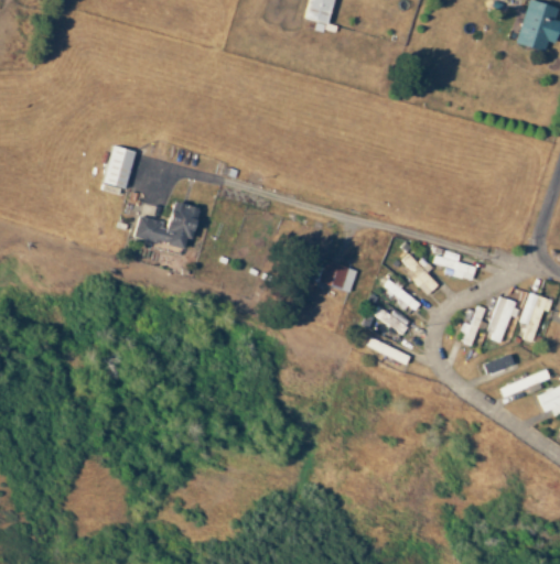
[(308,0),(304,17),(326,23),(333,0),(308,0)]
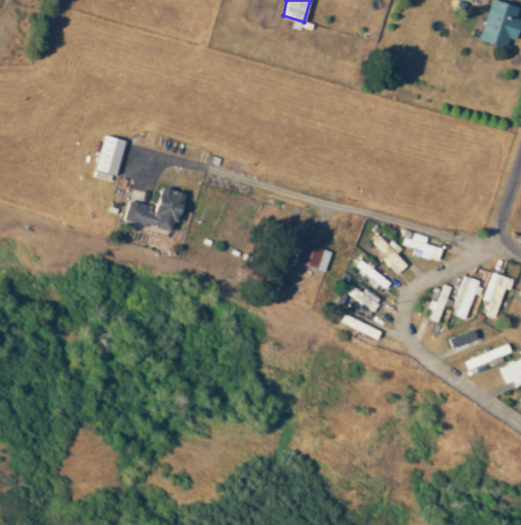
[(519,7),(492,0),(490,0),(480,41),(507,47),(510,38),(517,39),(520,28),(520,18),(516,17),(519,7)]
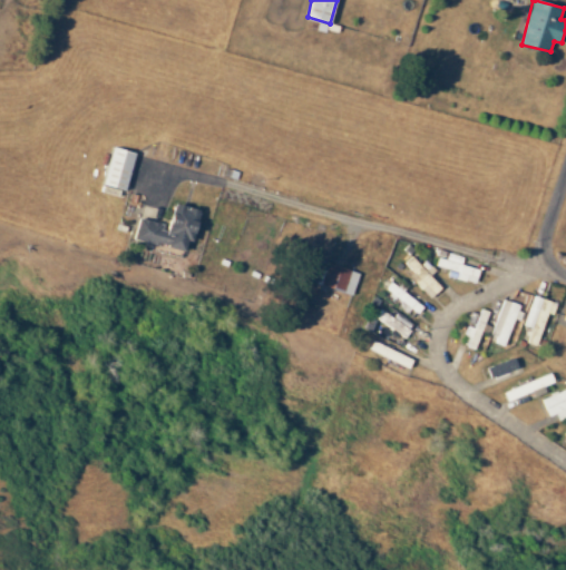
[(126,190),(136,153),(113,147),(103,184),(126,190)]
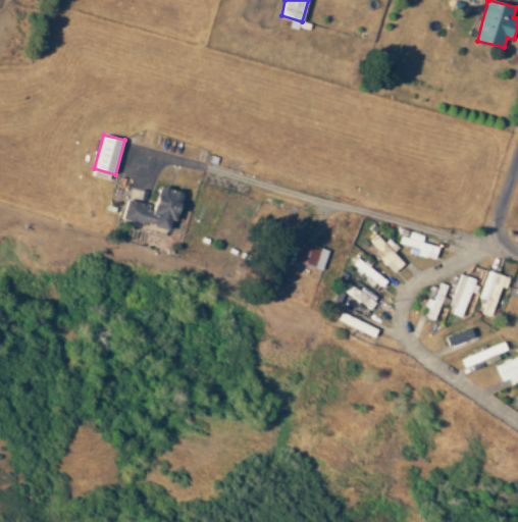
[(123,219),(169,229),(171,221),(176,222),(183,192),(158,187),(154,205),(127,200),(123,219)]
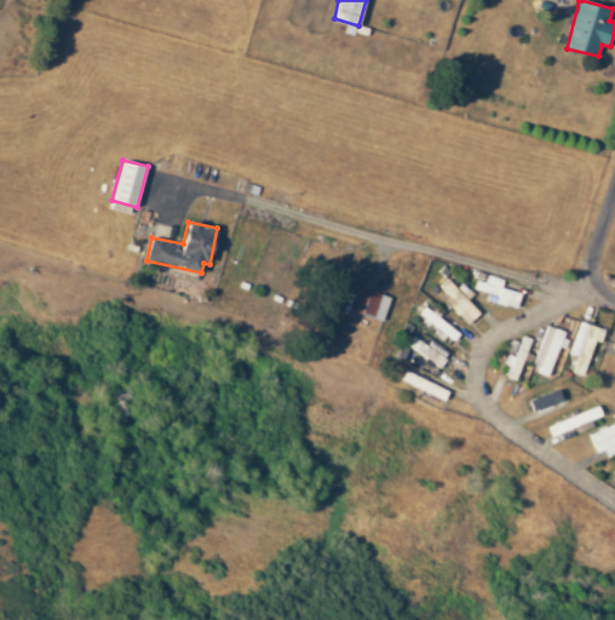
[(459,288),(449,279),(442,285),(450,296),(447,299),(470,325),(482,314),(469,299),(476,293),(465,282),(459,288)]
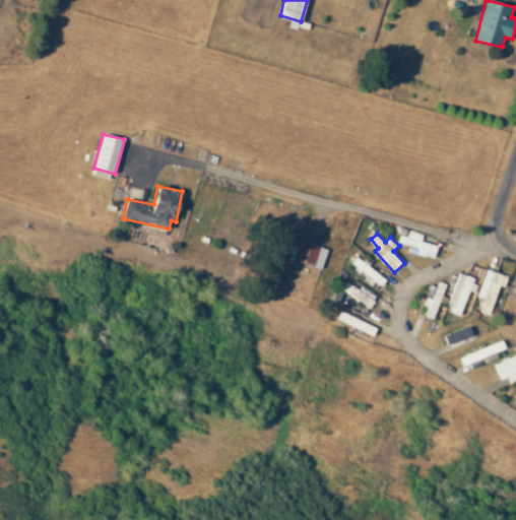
[(435,258),(438,244),(400,237),(399,243),(420,247),(417,254),(435,258)]
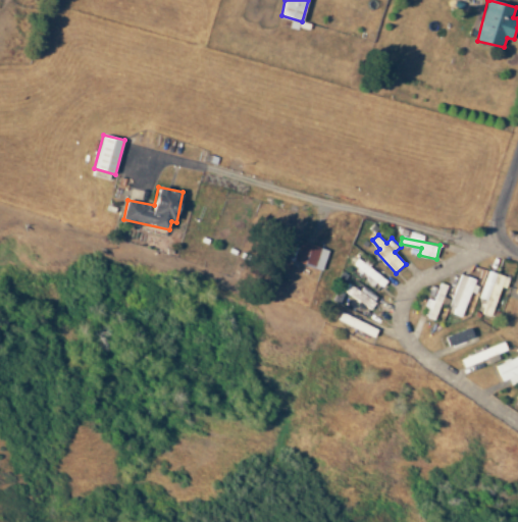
[(323,270),(329,250),(293,239),(287,258),(323,270)]
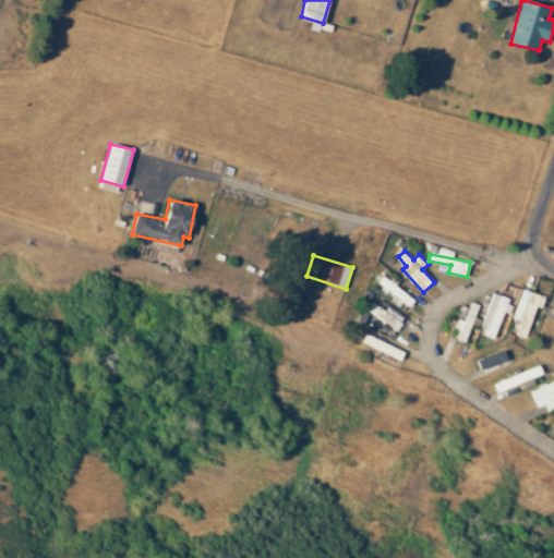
[(378,284),(412,305),(417,298),(383,277),(378,284)]
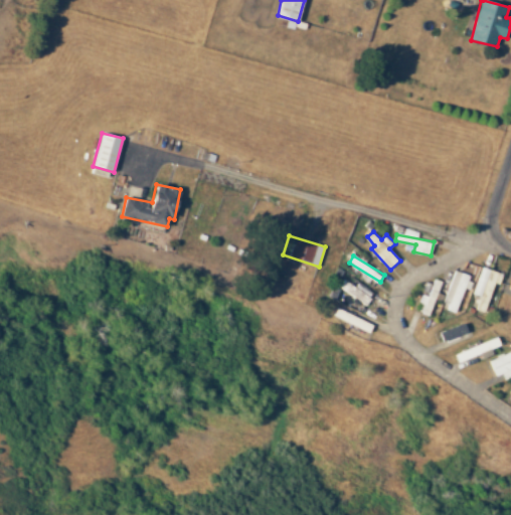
[(486,312),(495,282),(501,284),(504,274),(483,267),(474,294),(481,296),(477,309),(486,312)]
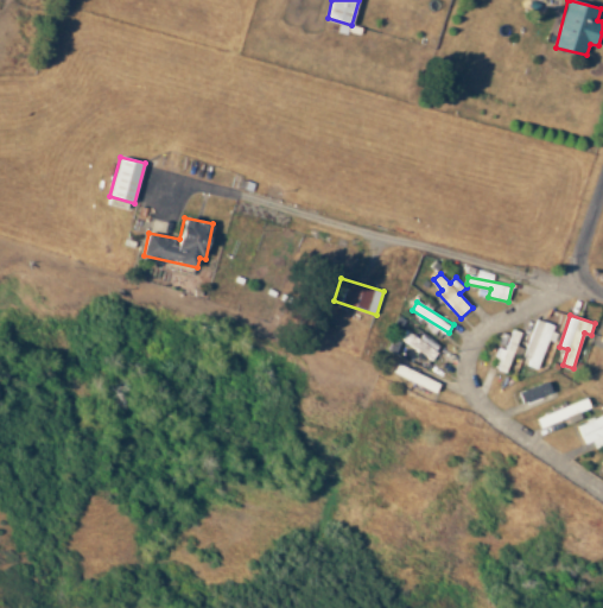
[(538,368),(554,325),(539,320),(526,353),(532,355),(528,365),(538,368)]
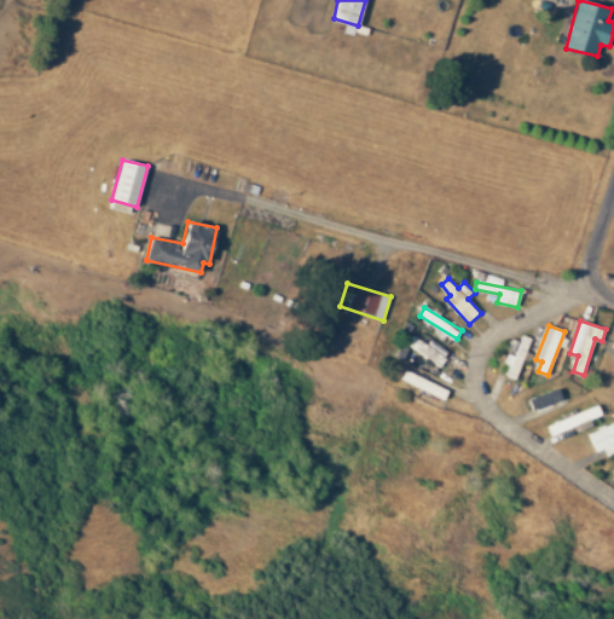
[(449,358),(415,335),(409,343),(442,366),(449,358)]
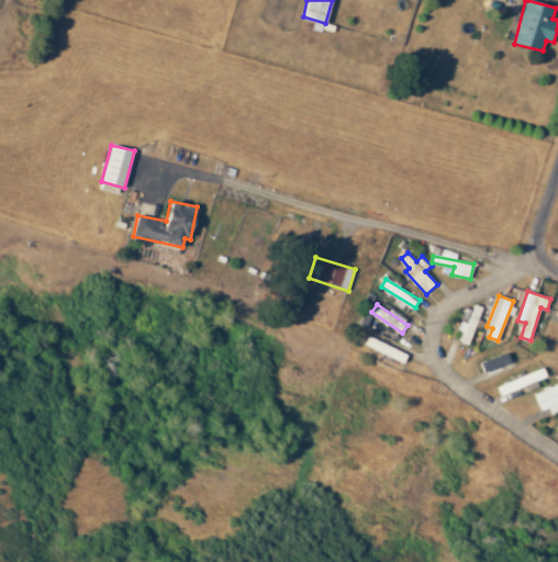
[(484,307),(475,304),(469,323),(464,322),(458,341),(470,345),(475,326),(480,328),(484,307)]
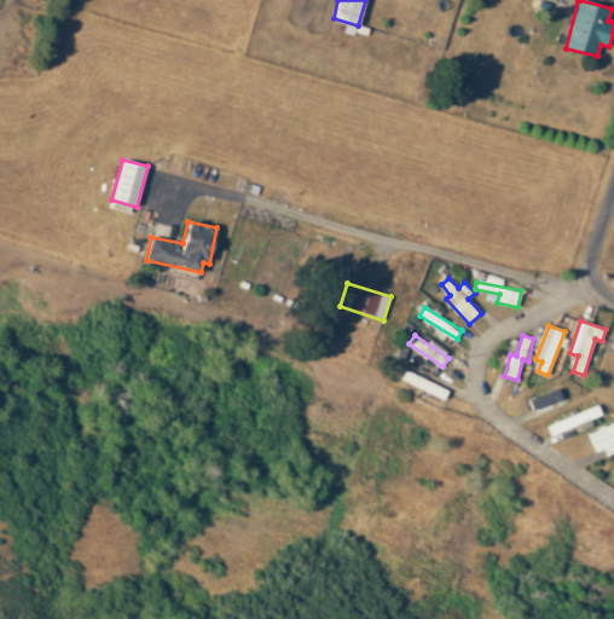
[(529,399),(533,411),(563,399),(559,388),(529,399)]
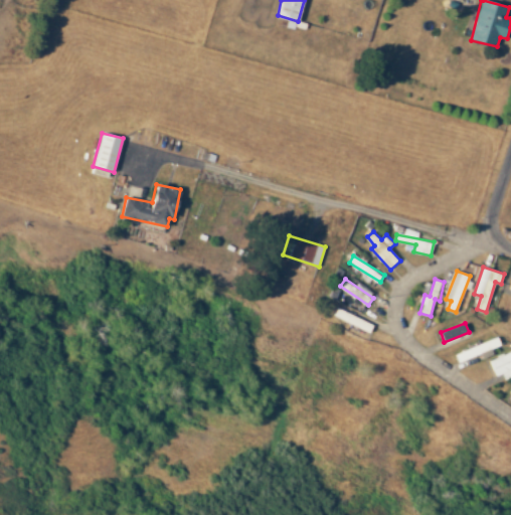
[(455,354),(459,362),(502,345),(498,337),(455,354)]
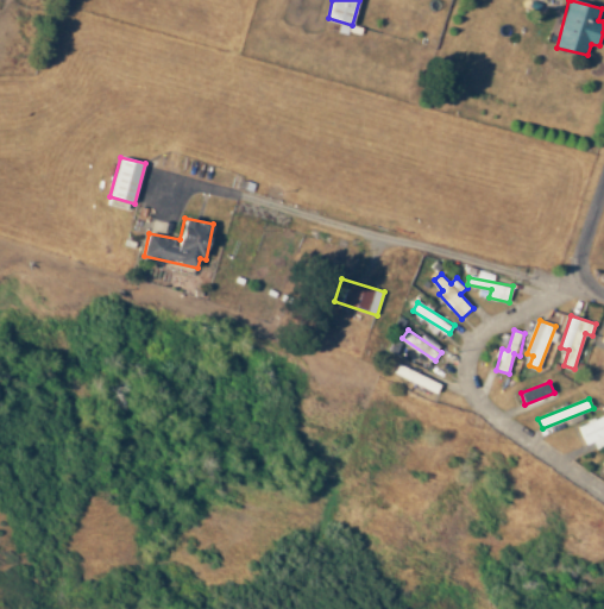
[(582,426),(593,451),(603,446),(603,416),(582,426)]
